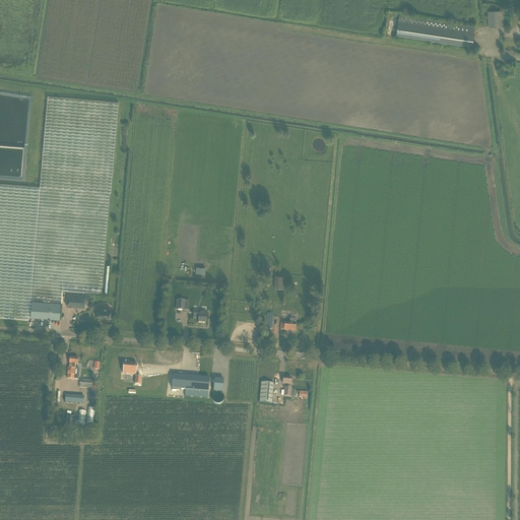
[(504,18),(507,18),(507,10),(488,11),(489,27),(505,26),(504,18)]
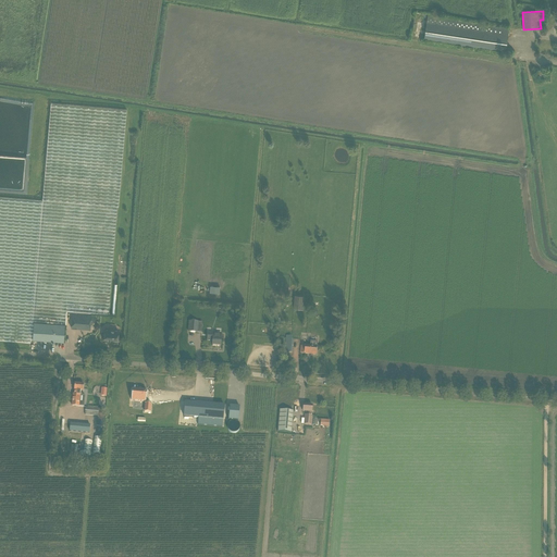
[(506,51),(509,27),(428,15),(424,38),(506,51)]
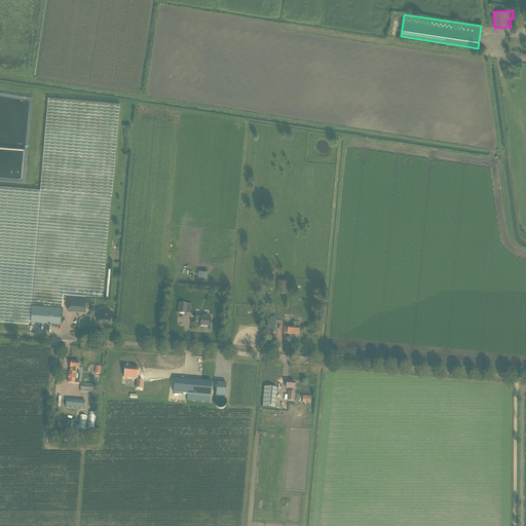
[(278,278),(277,291),(287,292),(288,279),(278,278)]
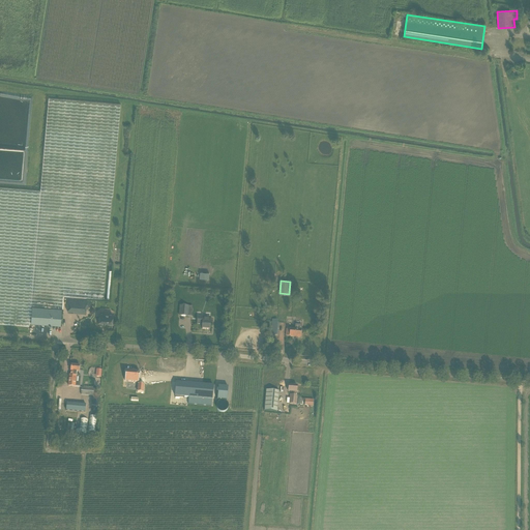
[(68,298),(67,312),(86,314),(87,299),(68,298)]
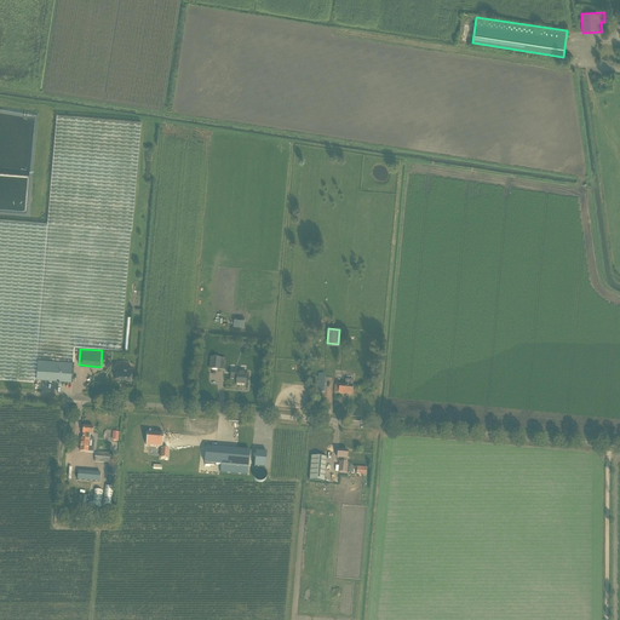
[(36,378),(70,380),(73,360),(38,357),(36,378)]
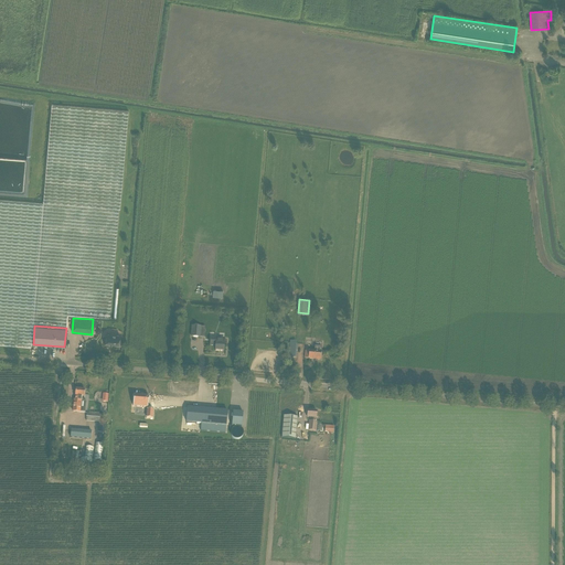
[(191,338),(200,338),(201,327),(192,327),(191,338)]
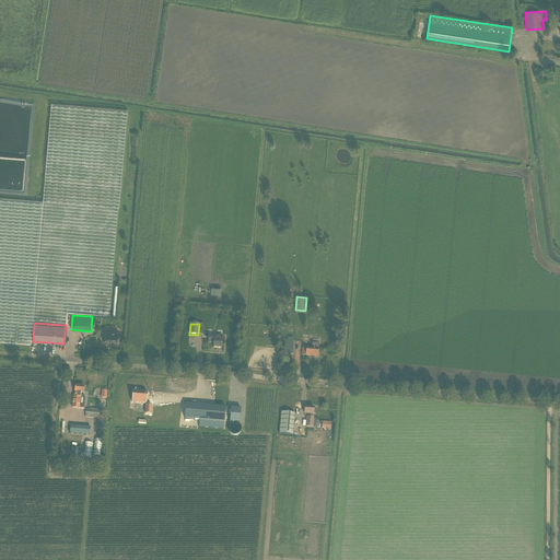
[(108,342),(118,343),(119,333),(105,331),(104,341),(108,341),(108,342)]
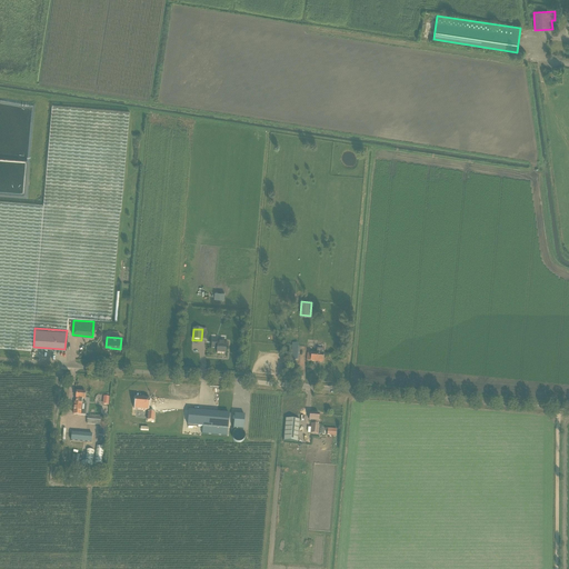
[(217,349),(217,353),(226,355),(226,347),(226,341),(212,340),(211,348),(217,349)]
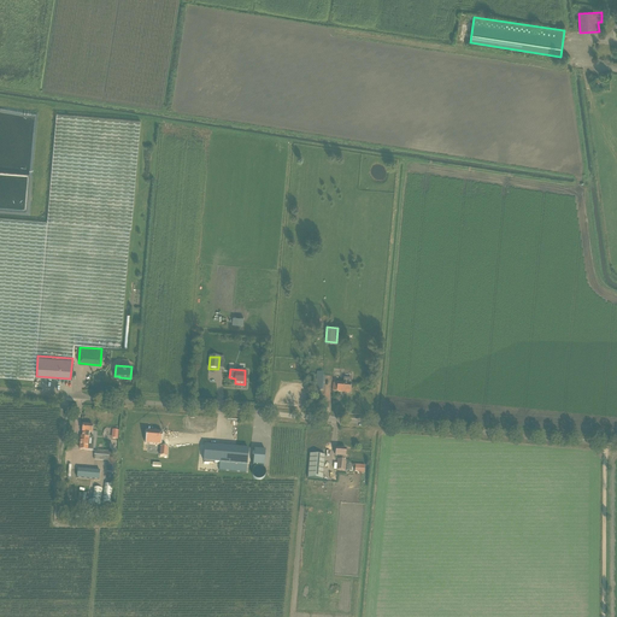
[(351,393),(351,385),(352,380),(344,378),(344,383),(338,383),(334,383),(333,392),(336,392),(351,393)]
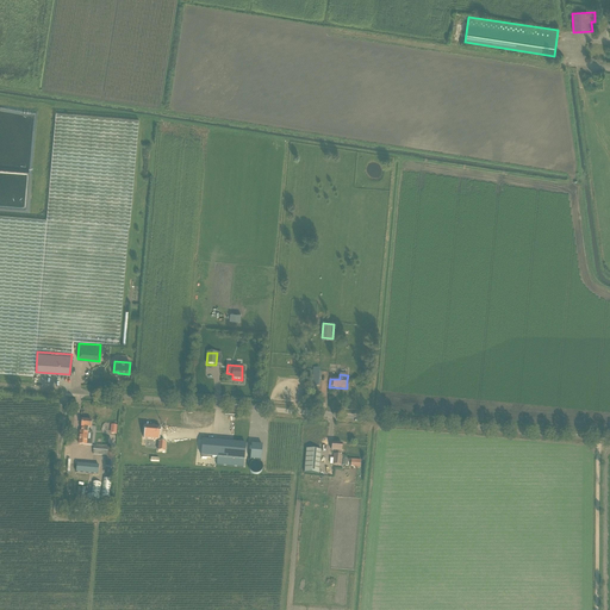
[(91,434),(91,429),(92,422),(82,421),(81,428),(81,433),(80,433),(79,444),(92,446),(93,434),(91,434)]
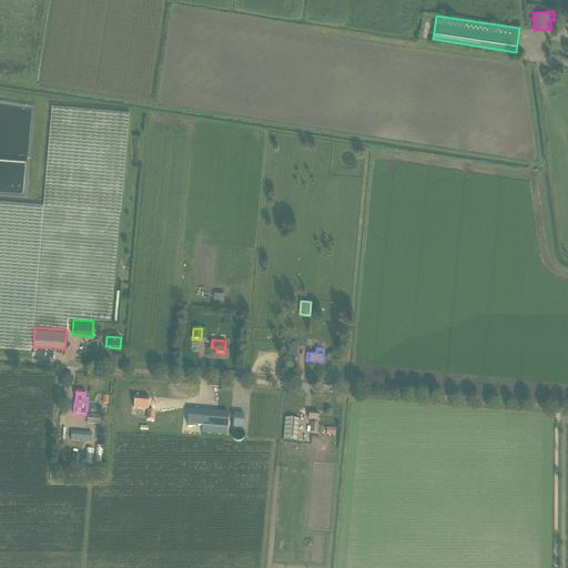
[(148,399),(133,398),(132,409),(146,411),(148,399)]
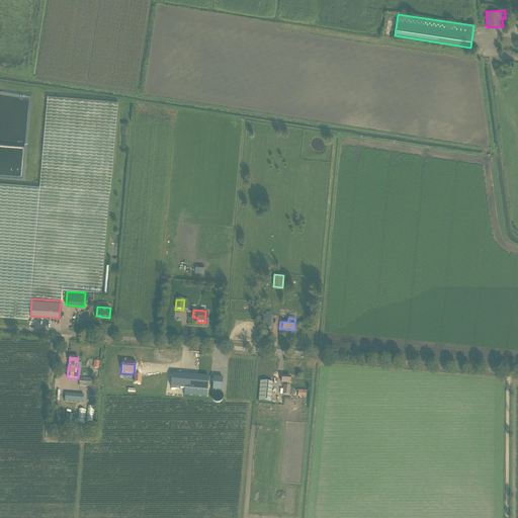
[(208,377),(172,374),(171,387),(207,391),(208,377)]
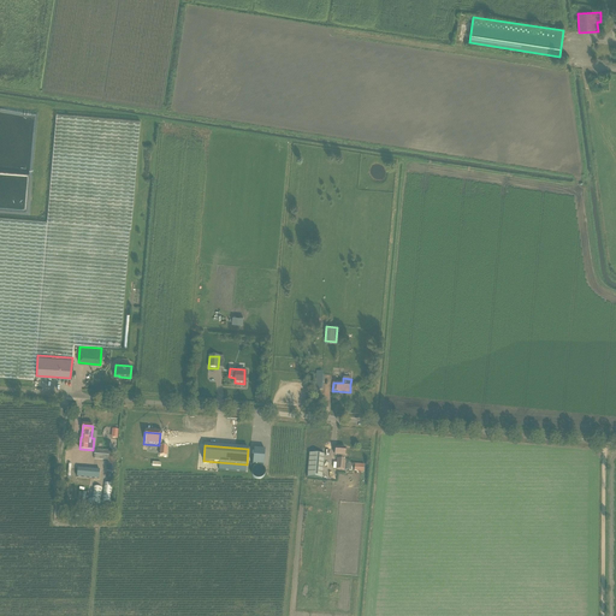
[(345,449),(336,448),(335,455),(338,456),(338,460),(337,460),(337,469),(344,471),(345,461),(344,461),(344,456),(345,449)]
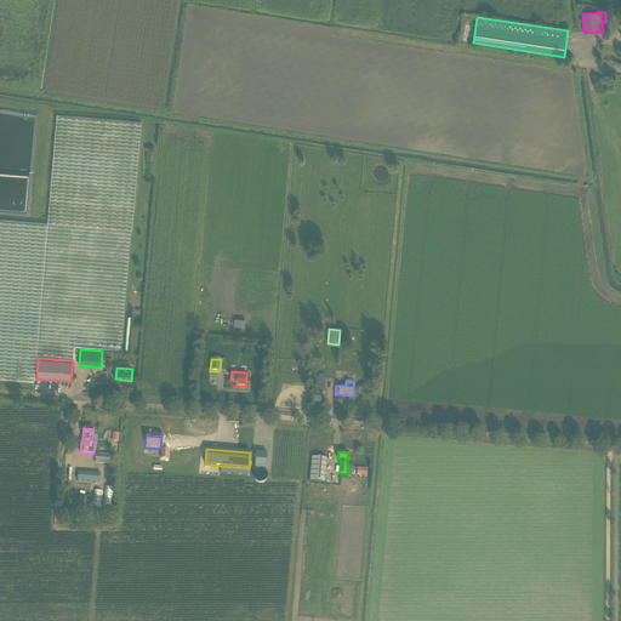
[(109,465),(110,456),(96,454),(95,462),(109,465)]
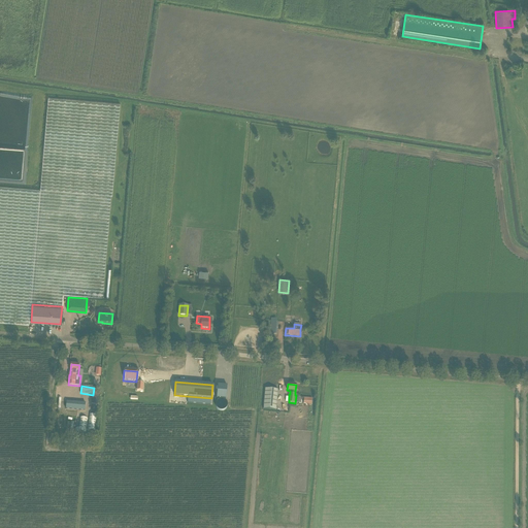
[(220,386),(219,399),(228,399),(229,386),(220,386)]
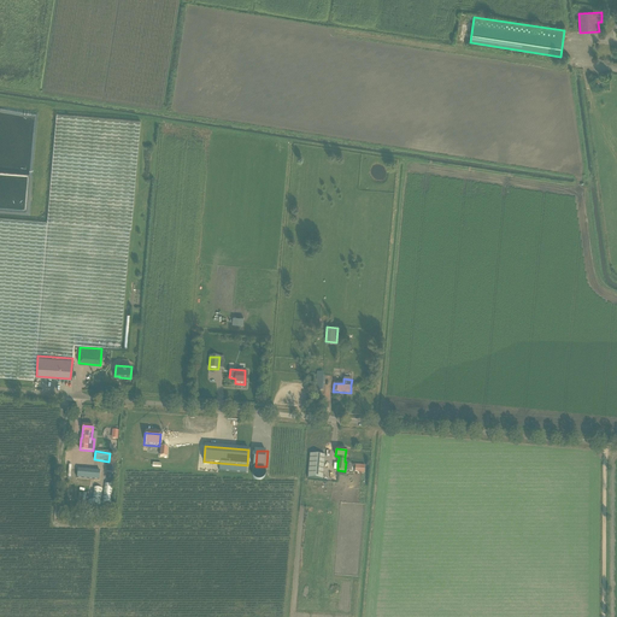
[(323,480),(325,456),(310,454),(307,479),(323,480)]
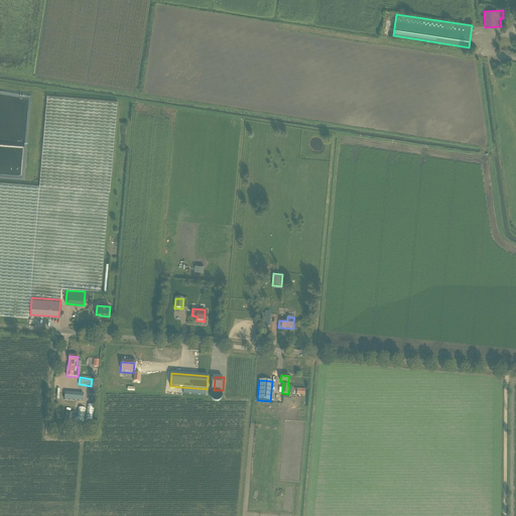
[(66,392),(65,399),(83,401),(84,394),(66,392)]
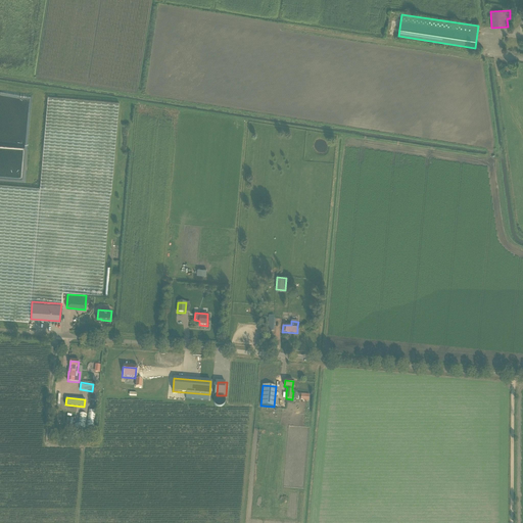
[(95,412),(88,411),(87,426),(94,427),(95,412)]
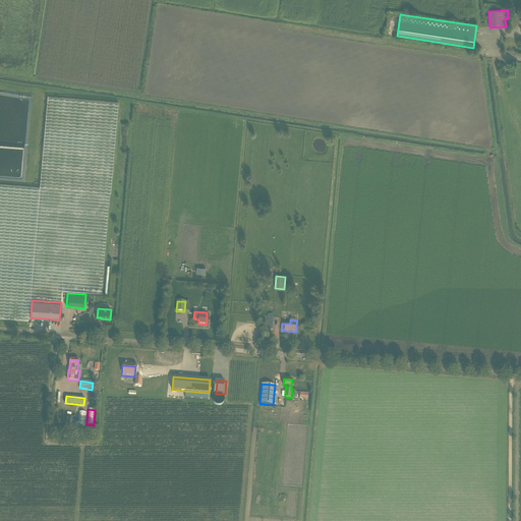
[(87,413),(79,412),(78,422),(74,422),(72,436),(83,438),(87,413)]
